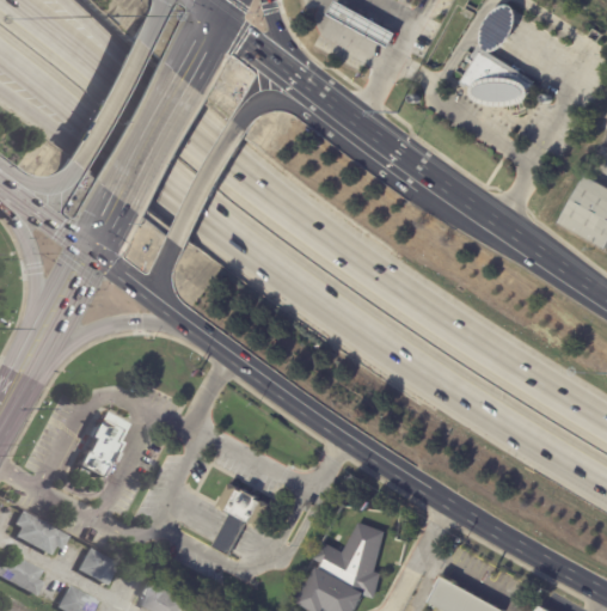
[(337,2),(398,36),(390,50),(330,17),(337,2)]
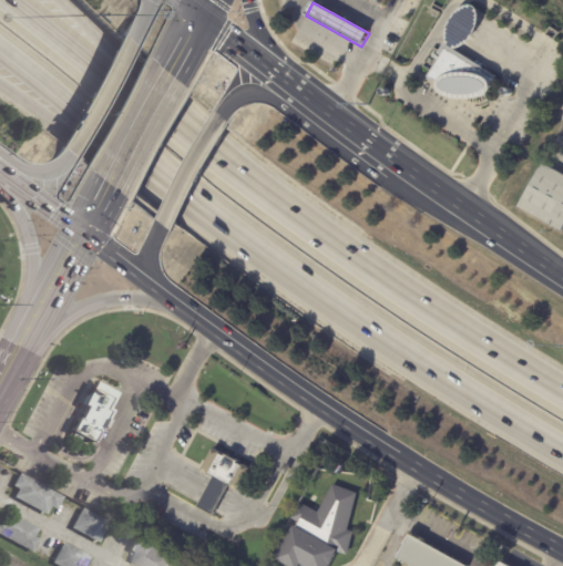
[(482,16),(482,18),(480,27),(477,34),(474,38),(469,44),(464,48),(460,50),(454,51),(494,78),(492,82),(493,84),(494,86),(494,90),(494,92),(492,95),(488,98),(478,100),(471,101),(459,101),(453,100),(448,98),(439,93),(437,91),(436,88),(436,85),(437,83),(428,76),(441,57),(437,53),(443,43),(448,47),(448,44),(448,37),(450,28),(452,24),(457,18),(459,16),(466,10),(471,8),(476,7),(479,8),(481,11),(482,16)]
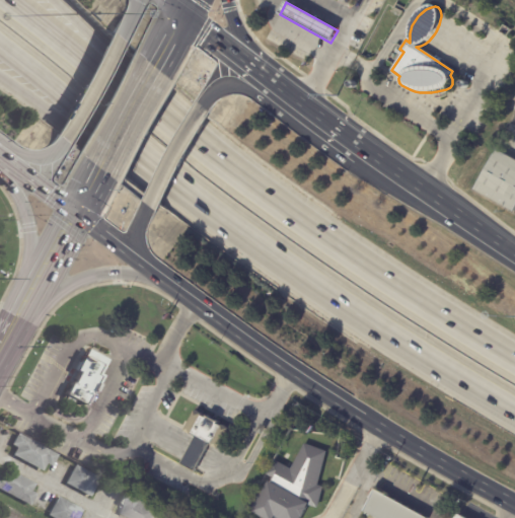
[(499,151),(514,159),(514,205),(512,211),(471,189),(494,148),(499,151)]
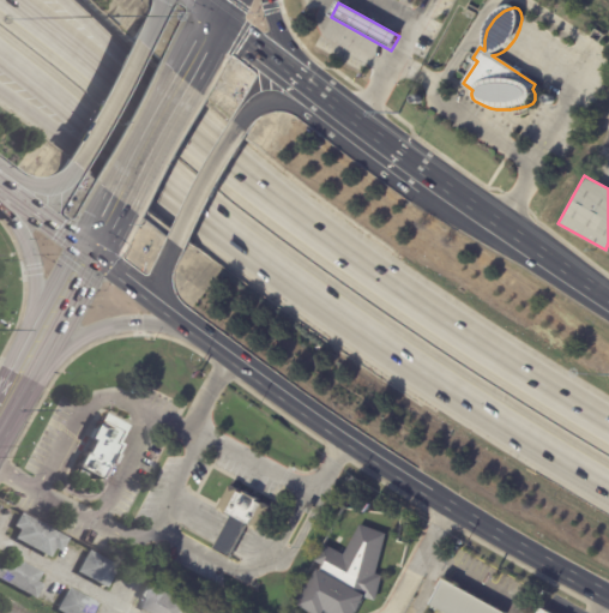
[(115,444),(97,478),(85,472),(80,480),(71,475),(76,466),(73,464),(80,451),(83,451),(90,438),(85,436),(86,433),(88,433),(98,415),(97,414),(98,412),(101,413),(100,414),(119,425),(120,422),(122,424),(121,427),(120,427),(113,442),(115,444)]
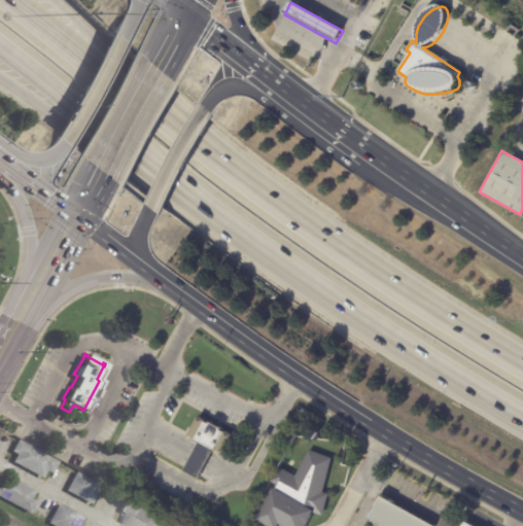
[(219,455),(210,450),(196,478),(182,470),(197,443),(184,436),(196,415),(203,419),(202,420),(207,422),(208,419),(219,425),(218,429),(222,431),(223,430),(230,433),(219,455)]
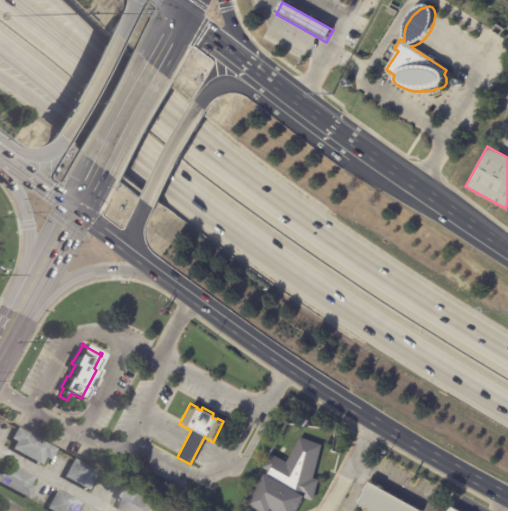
[(257,415),(262,417),(257,425),(253,423),(257,415)]
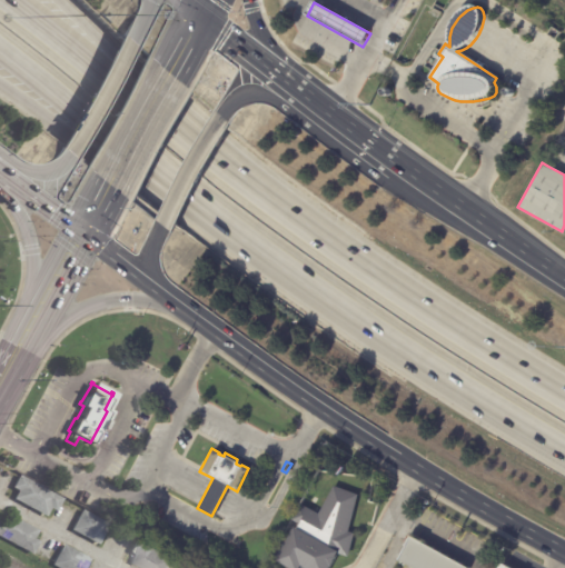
[(59,499),(53,509),(47,506),(42,514),(11,497),(16,488),(10,486),(17,472),(60,497),(59,499)]
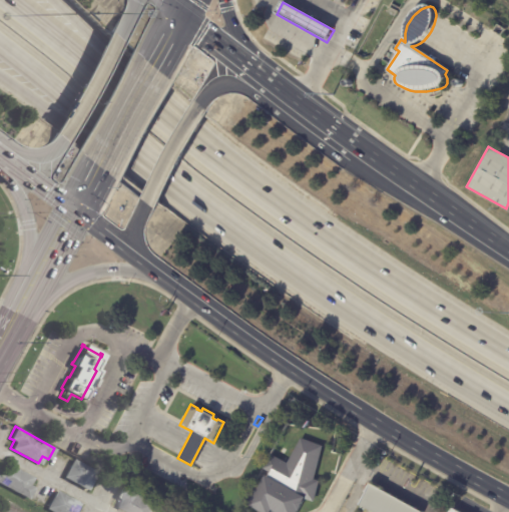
[(263,511),(264,511),(252,505),(252,507),(244,503),(247,497),(250,499),(267,471),(261,467),(267,456),(286,462),(299,437),(321,445),(312,478),(317,480),(312,500),(305,498),(297,511),(263,511)]
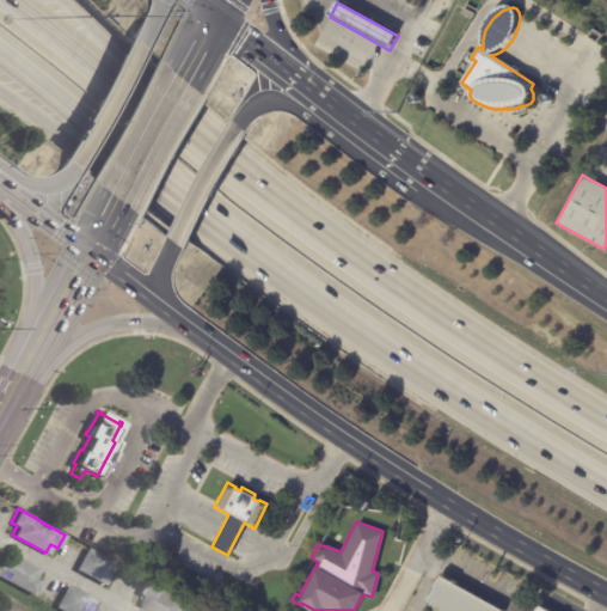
[(100,581),(74,568),(85,547),(115,561),(104,584),(100,581)]
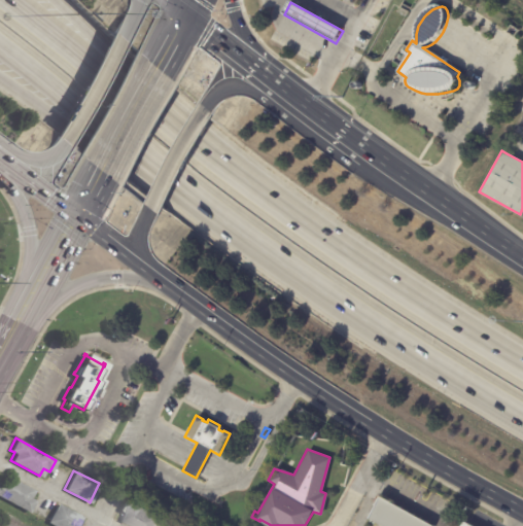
[(33,490),(29,497),(35,499),(29,512),(0,496),(0,479),(3,474),(33,489),(33,490)]
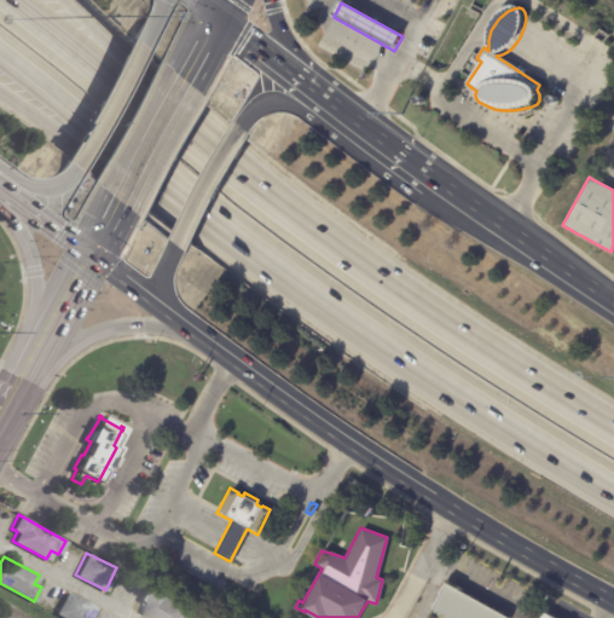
[(450,617),(432,607),(446,579),(461,587),(459,588),(510,616),(508,617),(450,617)]
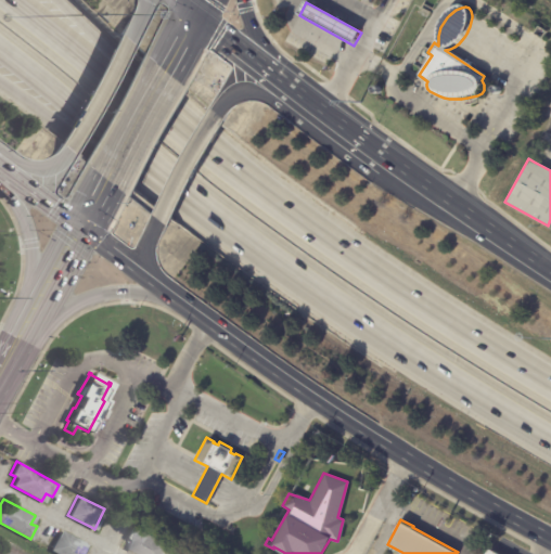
[(174,550),(171,553),(137,553),(126,548),(130,540),(125,538),(131,525),(175,548),(174,550)]
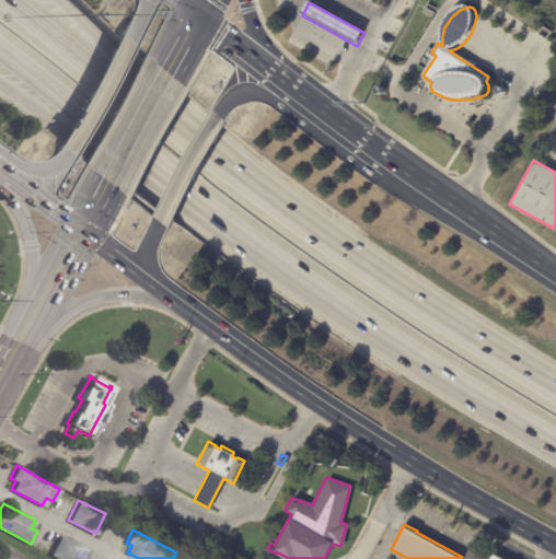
[(88,549),(82,558),(58,558),(49,554),(60,534),(88,549)]
